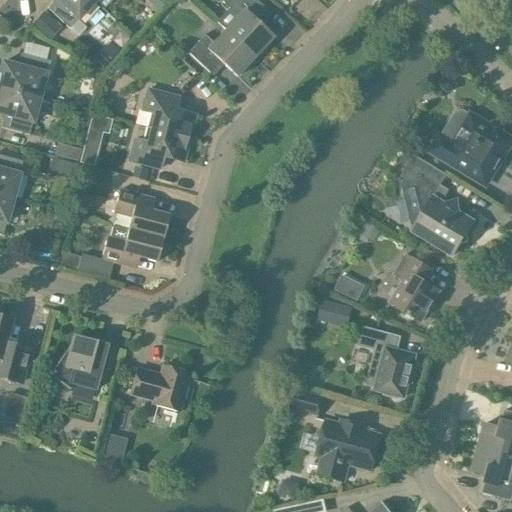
[(94,0),(55,0),(47,8),(69,28),(78,19),(95,1),(94,0)]
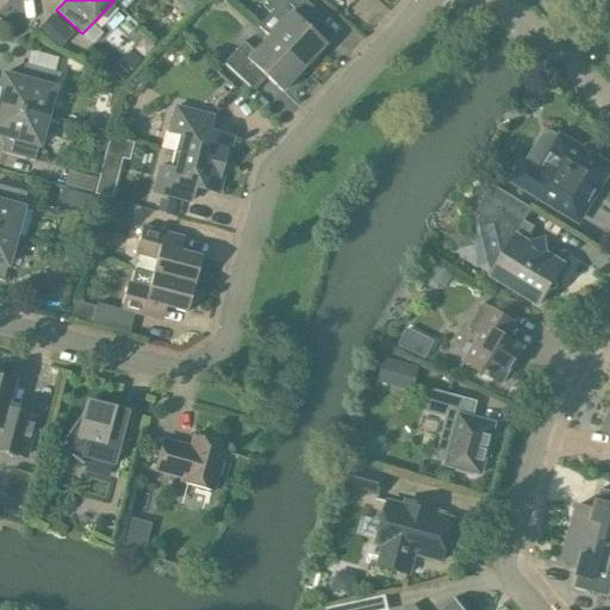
[(198,0),(180,0),(192,11),(200,1),(198,0)]
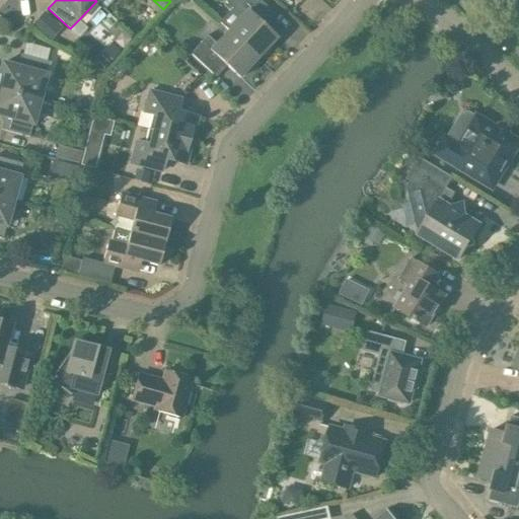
[(258,58),(277,39),(261,23),(272,11),(258,0),(227,0),(226,2),(232,9),(220,22),(258,58)]
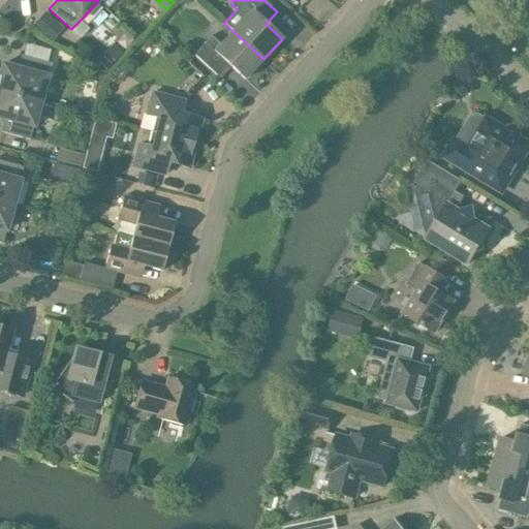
[(63,29),(45,12),(32,27),(50,43),(63,29)]
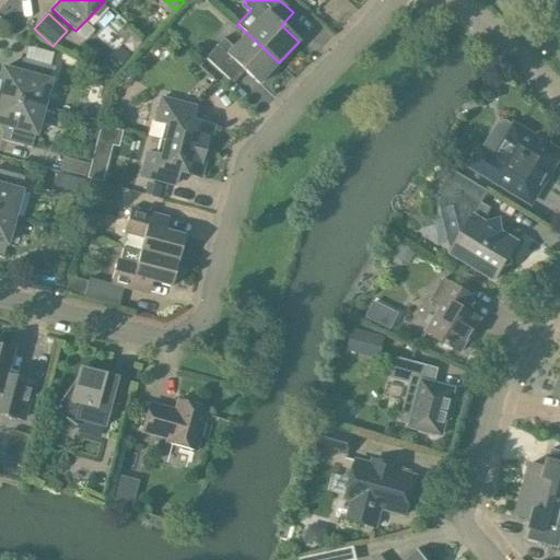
[(279,62),(237,24),(246,33),(233,47),(224,38),(206,58),(230,80),(241,68),(259,84),(279,62)]
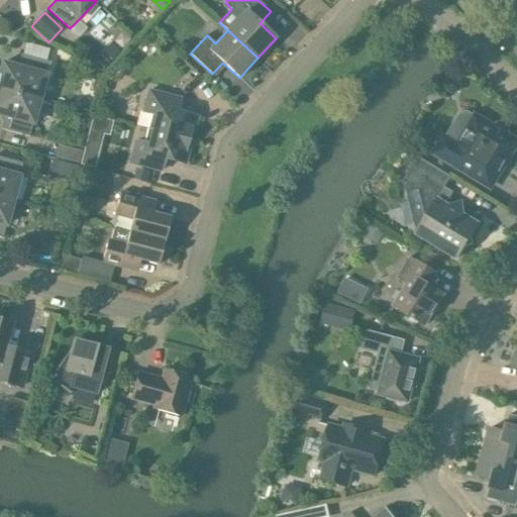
[(46,61),(50,48),(26,41),(23,54),(46,61)]
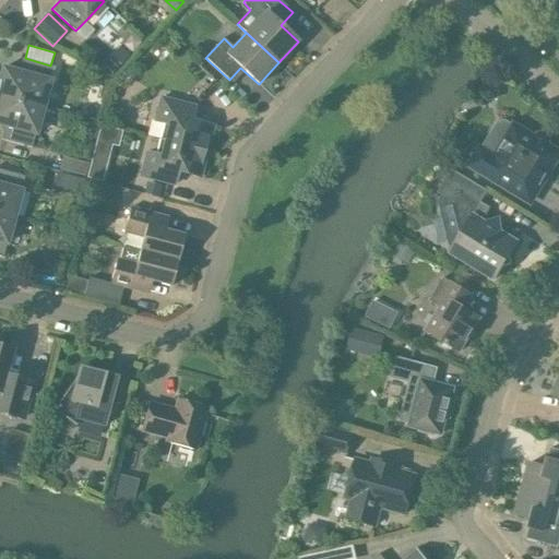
[(0,79),(0,95),(43,107),(50,81),(54,67),(23,58),(19,73),(14,75),(12,70),(3,68),(0,79)]
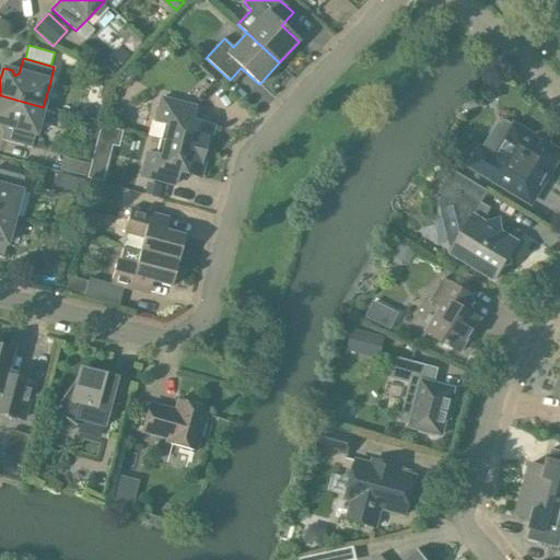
[(494,85),(487,88),(485,94),(489,100),(497,98),(499,91),(494,85)]
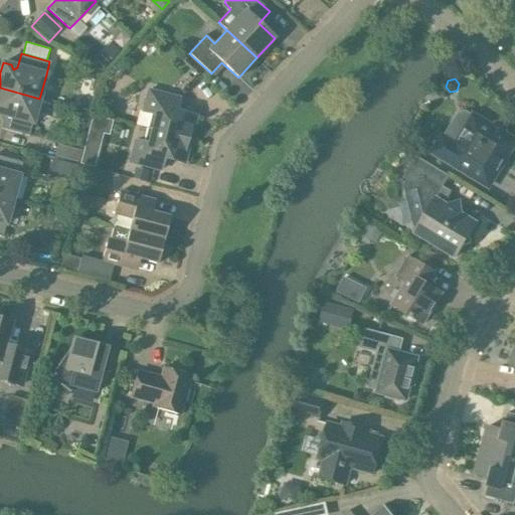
[(0,88),(0,112),(2,112),(4,115),(1,129),(29,136),(32,123),(33,124),(39,99),(0,88)]
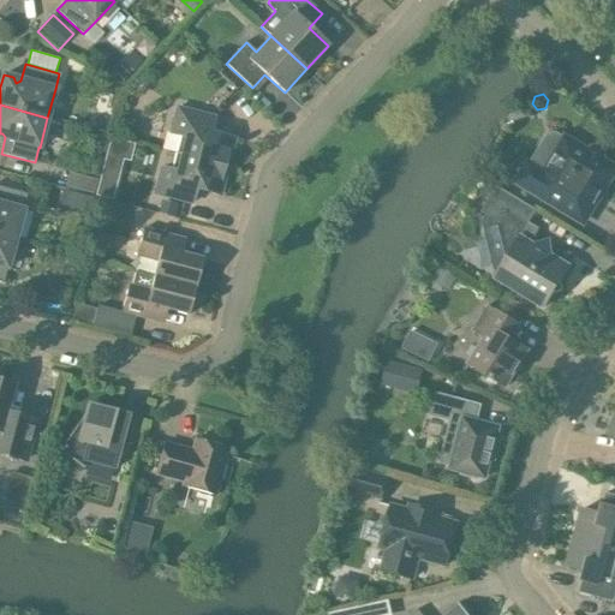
[(228,167),(233,145),(236,139),(210,132),(214,118),(178,108),(171,133),(185,137),(181,154),(175,153),(228,167)]
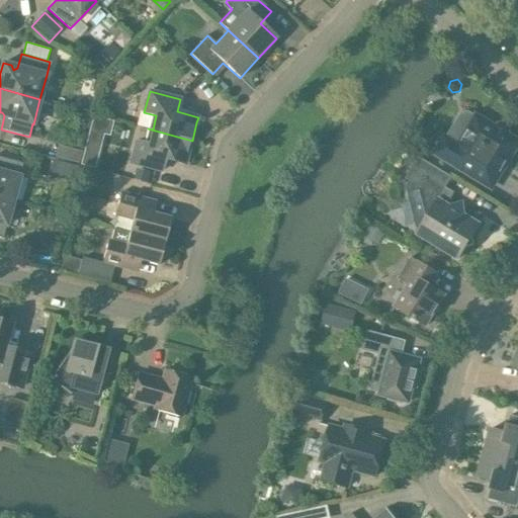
[(95,169),(107,120),(92,116),(80,165),(95,169)]
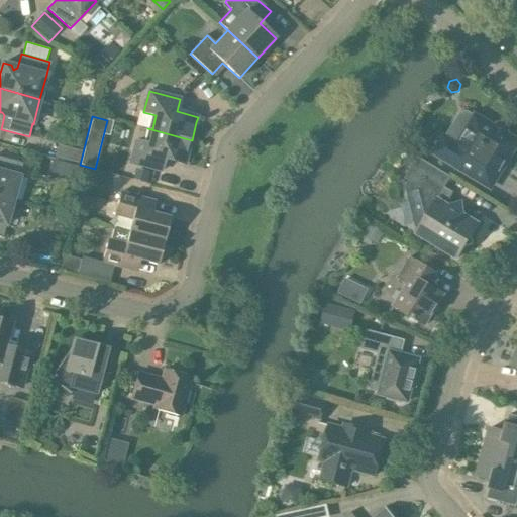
[(444,137),(435,152),(486,184),(495,168),(500,172),(516,143),(516,141),(506,134),(508,131),(507,126),(503,124),(498,125),(496,128),(480,119),(470,135),(466,133),(458,145),(444,137)]
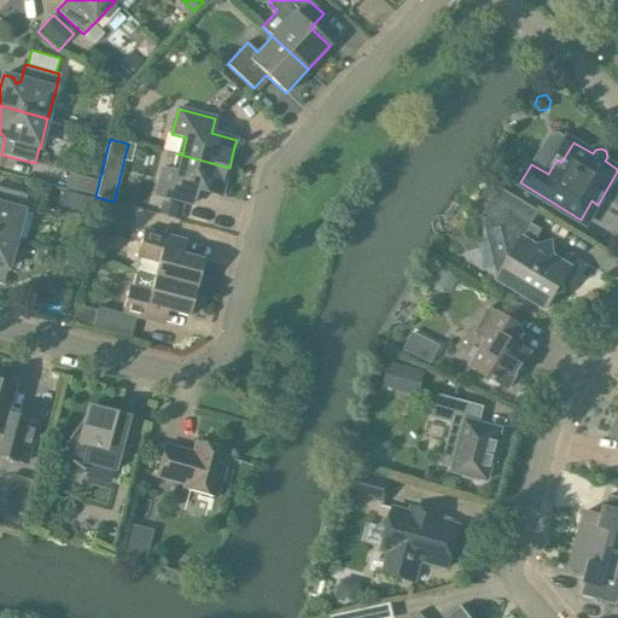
[(229,168),(176,153),(176,155),(181,156),(178,173),(163,169),(156,194),(193,204),(197,190),(221,196),(229,168)]
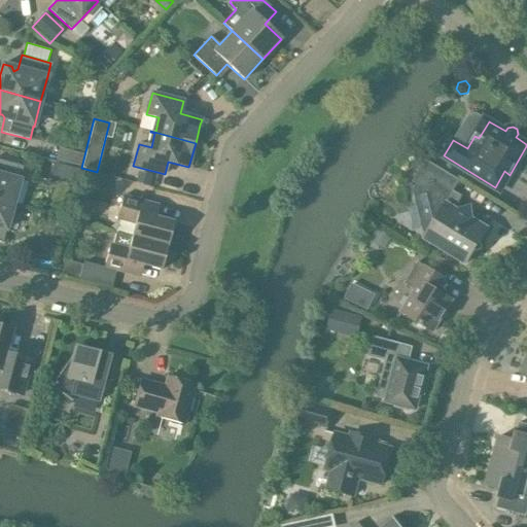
[(0,201),(13,205),(20,180),(20,179),(23,167),(0,160),(0,201)]
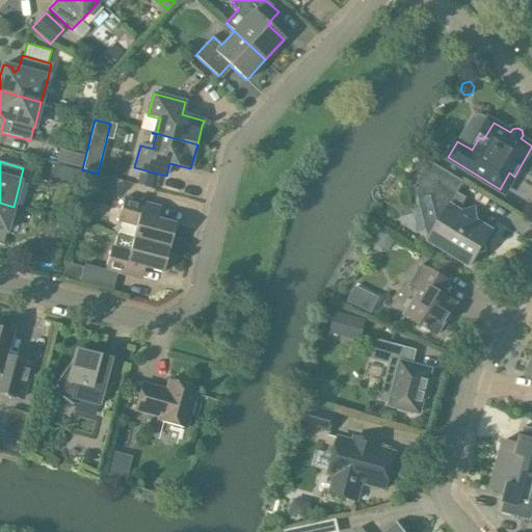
[(464,182),(430,161),(417,183),(427,189),(431,205),(441,203),(444,217),(443,218),(434,219),(436,228),(429,241),(471,266),(479,254),(486,251),(485,243),(493,230),(475,219),(474,221),(464,215),(466,213),(463,204),(467,197),(458,192),(464,182)]
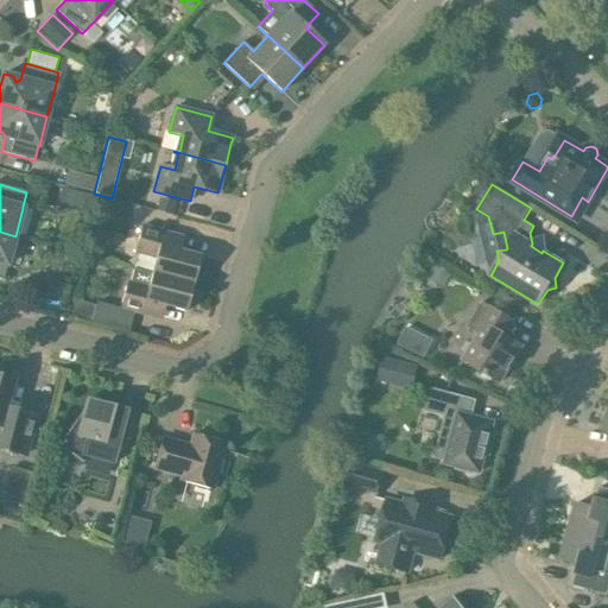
[(156,210),(172,215),(176,202),(159,198),(156,210)]
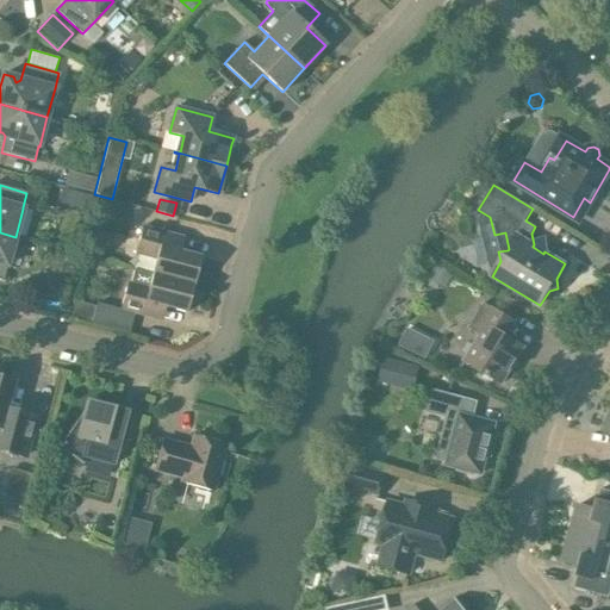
[(194,285),(201,257),(172,249),(176,236),(142,226),(135,254),(138,254),(135,269),(153,274),(194,285)]
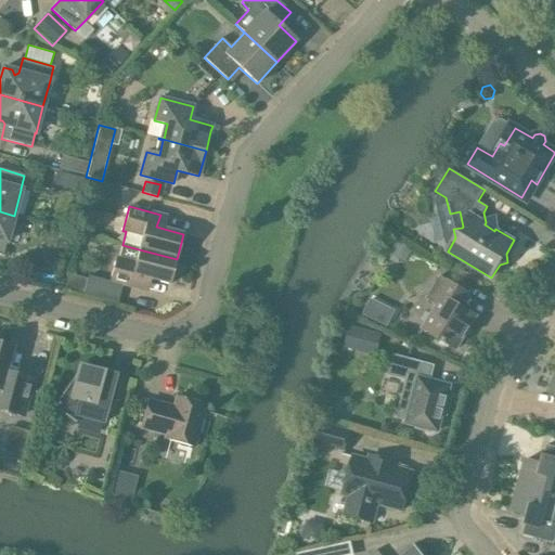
[(0,211),(0,255),(2,256),(2,255),(7,243),(7,242),(14,216),(0,211)]
